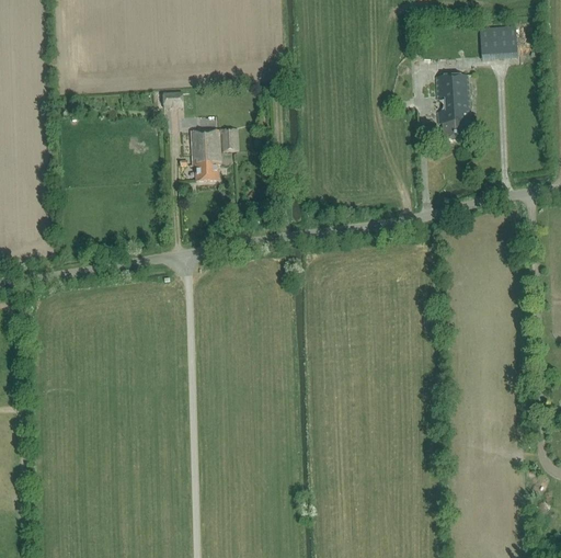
[(517,52),(516,24),(480,26),(481,54),(517,52)]
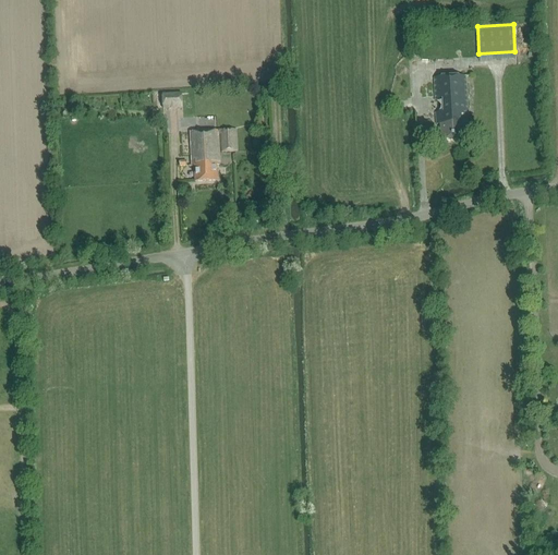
[(440,124),(440,133),(441,137),(465,137),(464,124),(469,123),(465,73),(434,75),(435,97),(443,97),(444,109),(436,109),(436,121),(440,121),(440,124)]
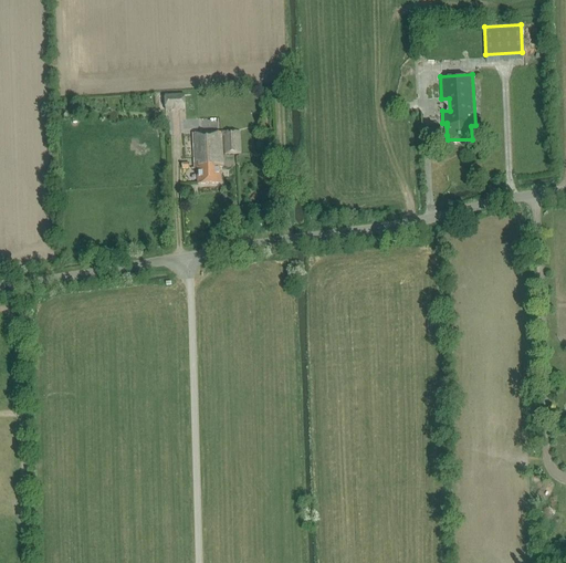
[(240,129),(192,132),(195,166),(197,165),(198,181),(220,180),(220,164),(223,164),(222,133),(224,133),(226,150),(240,150),(240,129)]
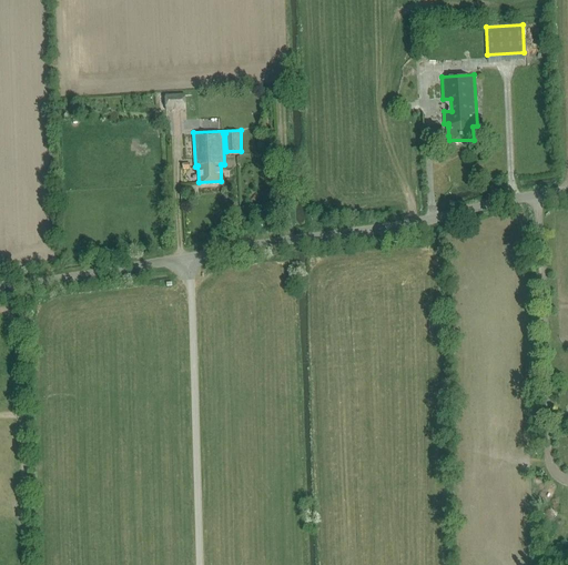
[(555,508),(541,508),(541,524),(555,524),(555,508)]
